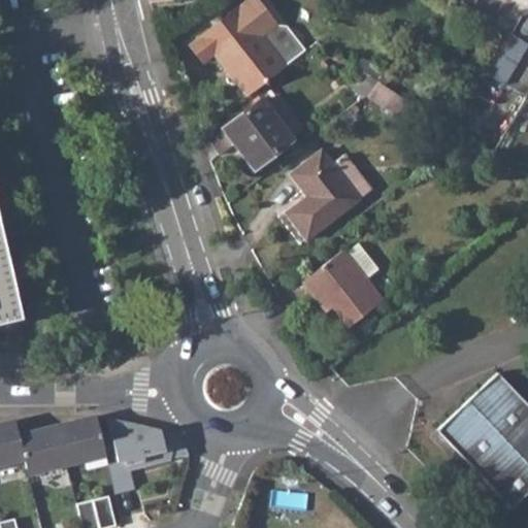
[(275,24),(256,0),(245,0),(190,44),(202,61),(213,53),(228,71),(231,69),(250,93),(305,50),(286,25),(275,24)]
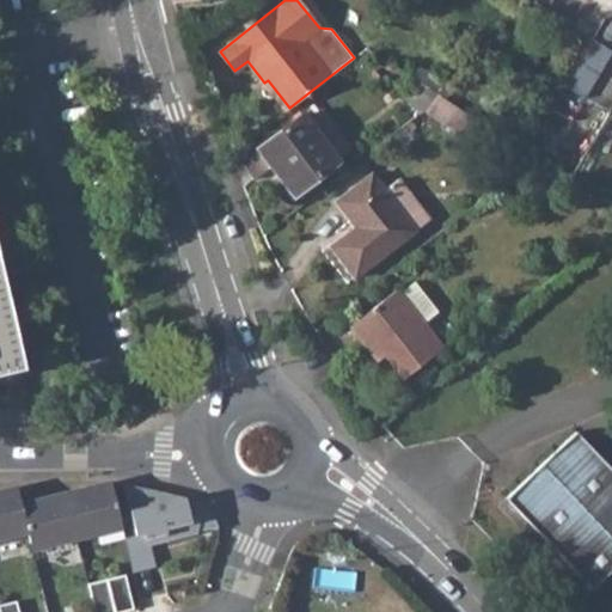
[(568,85),(589,96),(611,50),(611,46),(592,36),(568,85)]
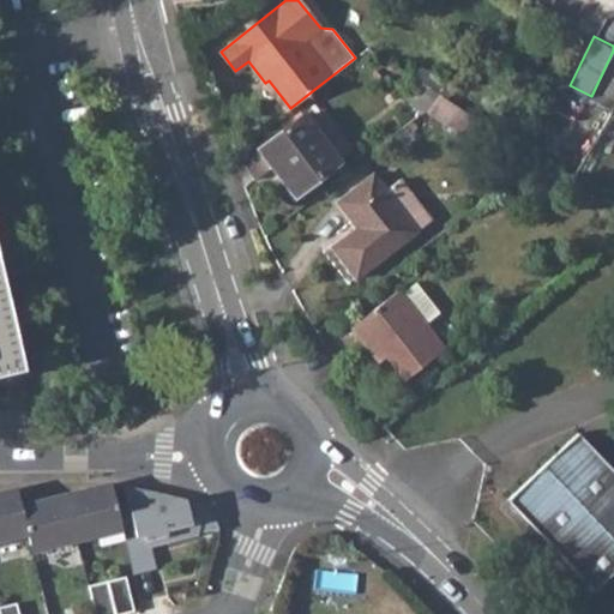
[(445,85),(437,79),(429,89),(431,89),(439,95),(445,85)]
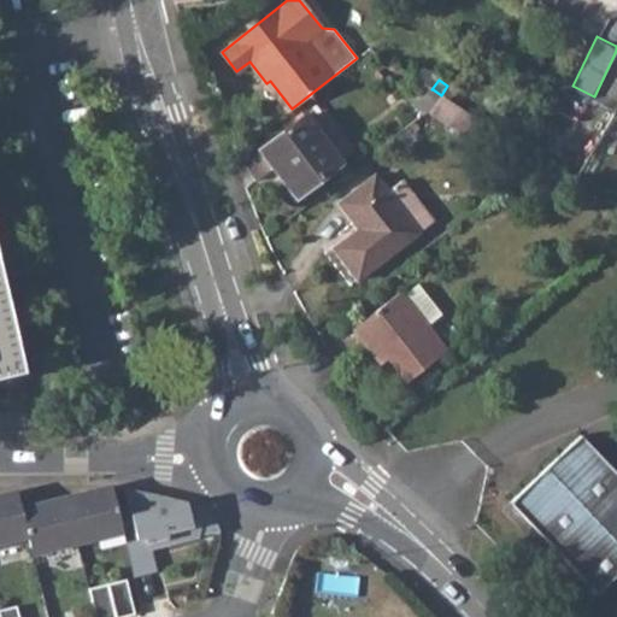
[(266,83),(288,111),(292,109),(270,81),(266,83)]
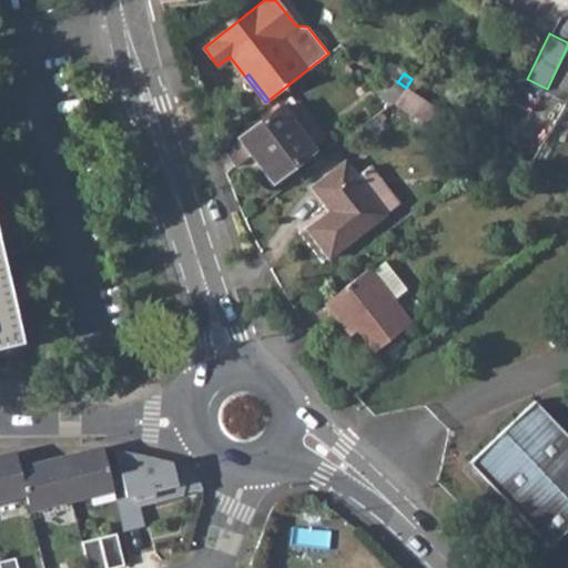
[(394,102),(409,90),(406,88),(398,82),(381,97),(392,103),(394,102)]
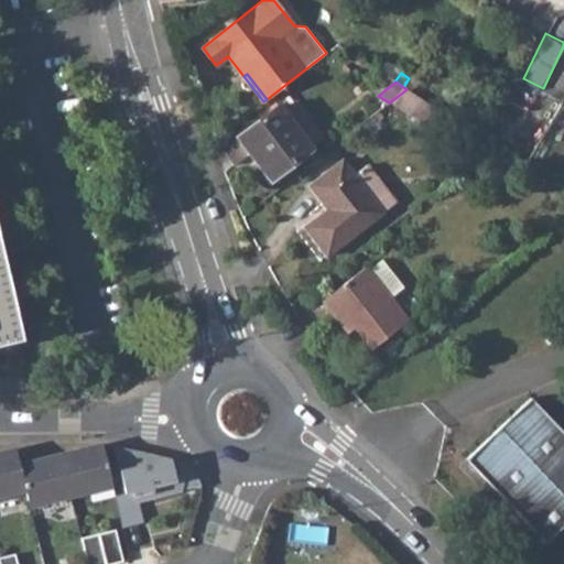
[(445,107),(413,87),(410,91),(438,109),(442,112),(445,107)]
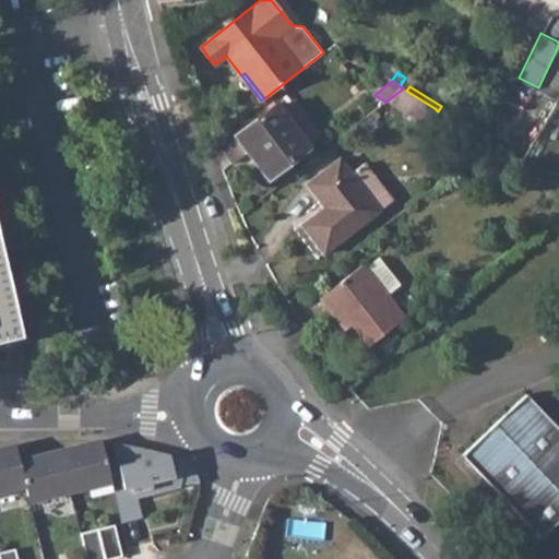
[(388,100),(425,125),(435,108),(406,91),(403,88),(388,100)]
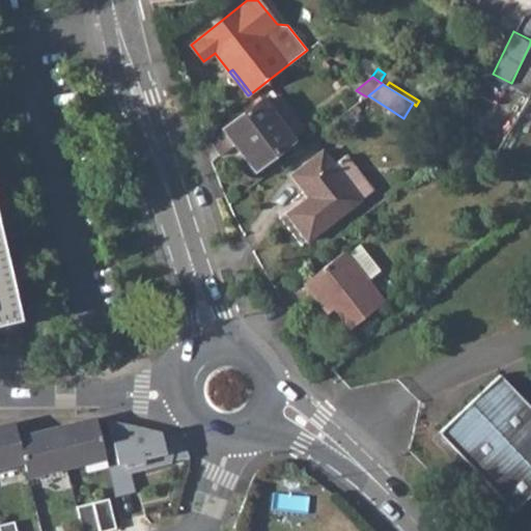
[(302,127),(282,102),(272,110),(262,98),(208,142),(220,157),(240,142),(259,167),(295,138),(291,134),(302,127)]
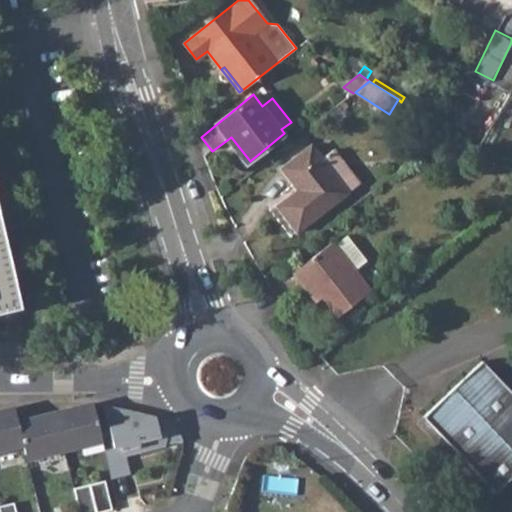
[(439,103),(433,99),(423,116),(430,119),(439,103)]
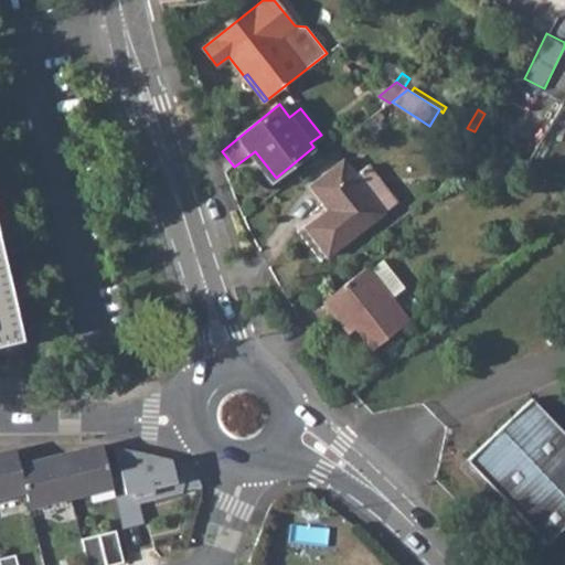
[(354,174),(342,159),(309,185),(318,196),(328,209),(305,226),(327,256),(397,202),(368,163),(354,174)]
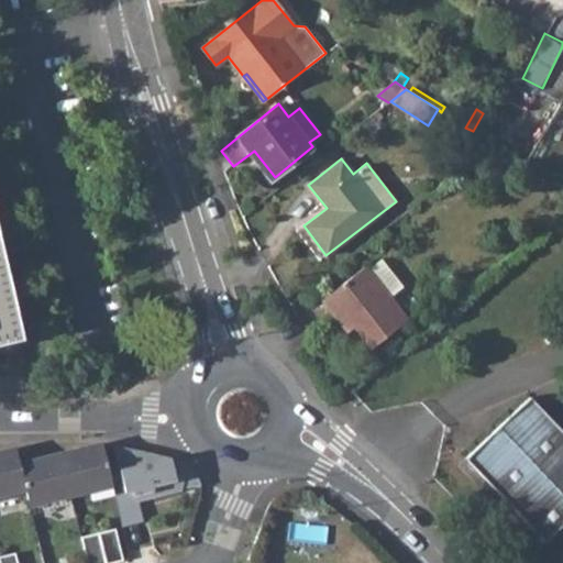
[(0,342),(21,338),(0,247),(0,342)]
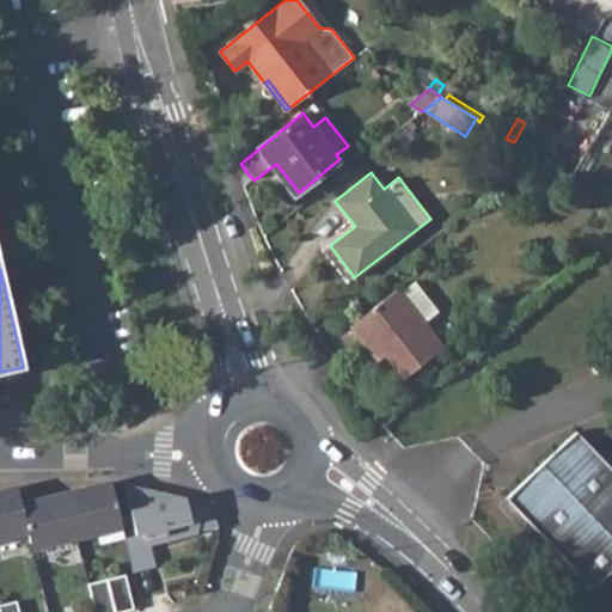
[(398,289),(350,325),(377,361),(385,355),(402,379),(444,348),(423,323),(436,313),(414,282),(401,292),(398,289)]
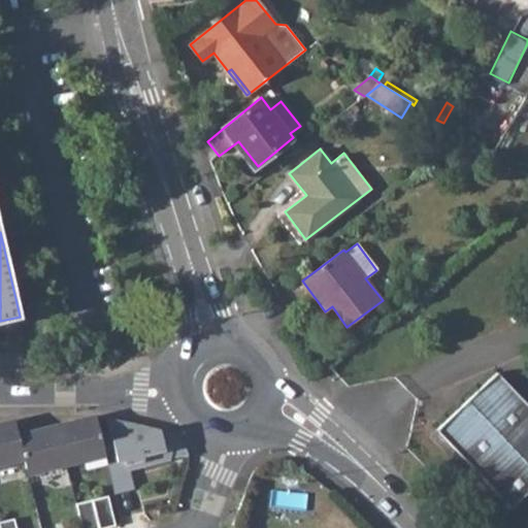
[(527,490),(527,405),(497,372),(436,430),(509,508),(527,490)]
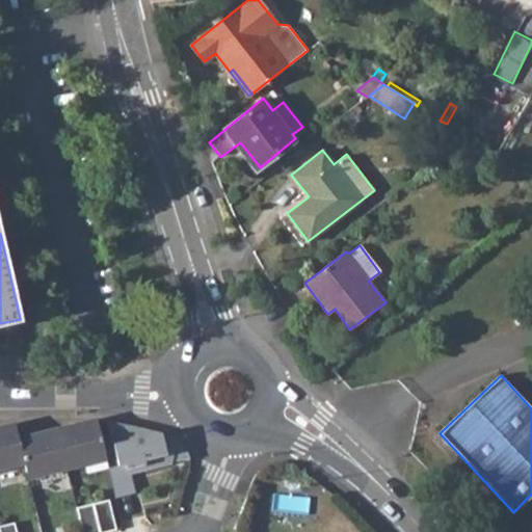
[(104,453),(96,420),(73,425),(74,429),(58,433),(67,469),(84,466),(83,458),(104,453)]
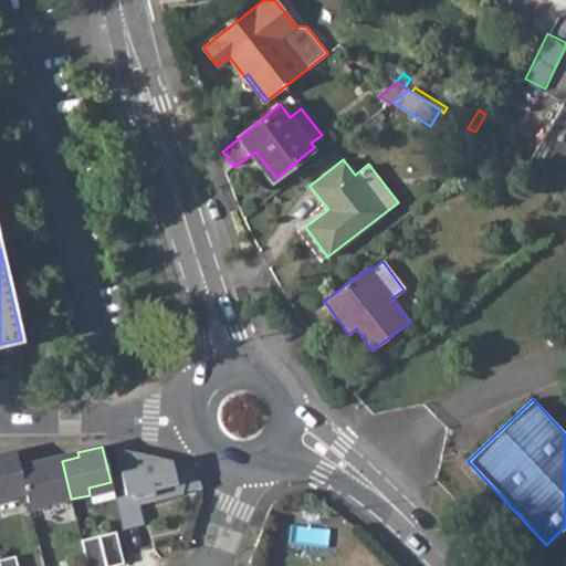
[(147,453),(114,448),(125,495),(134,493),(137,503),(181,492),(188,467),(182,463),(147,453)]
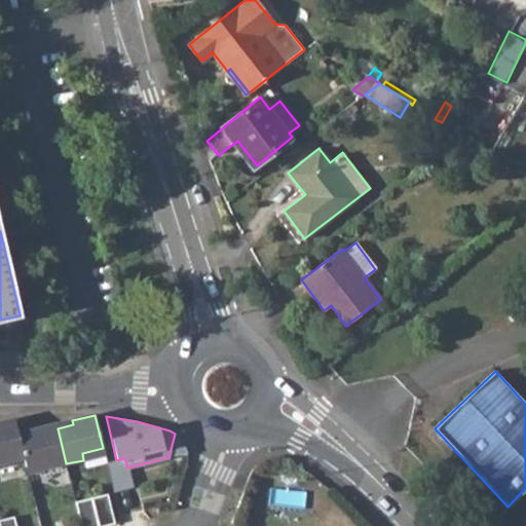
[(0,456),(4,456),(6,463),(24,458),(17,434),(14,422),(0,425),(0,456)]
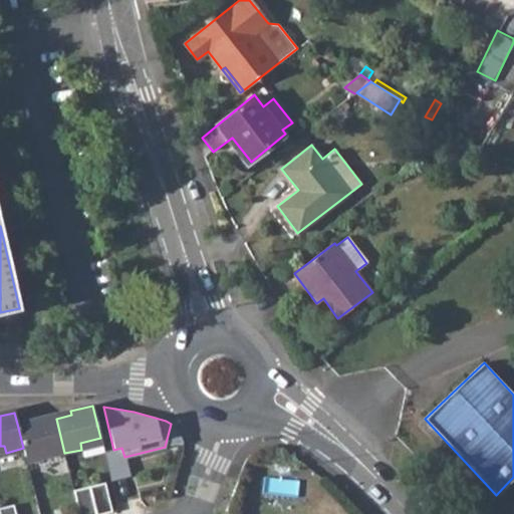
[(39,418),(17,424),(23,448),(25,456),(46,451),(47,458),(64,453),(56,419),(40,422),(39,418)]
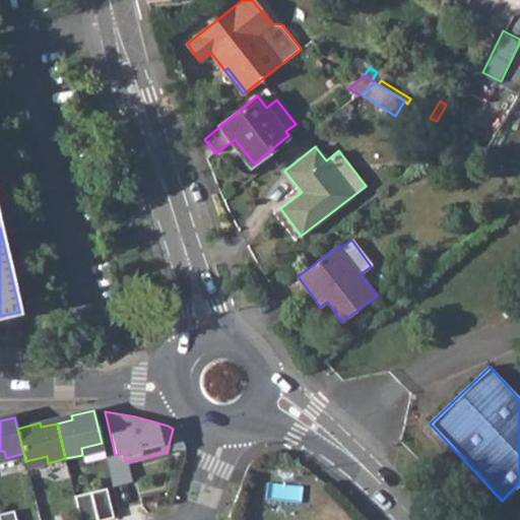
[(103,519),(113,517),(106,488),(90,492),(96,519),(103,519)]
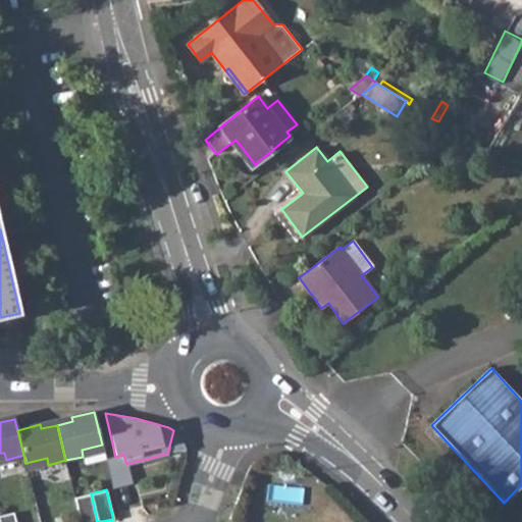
[(80,521),(97,521),(91,493),(74,498),(80,521)]
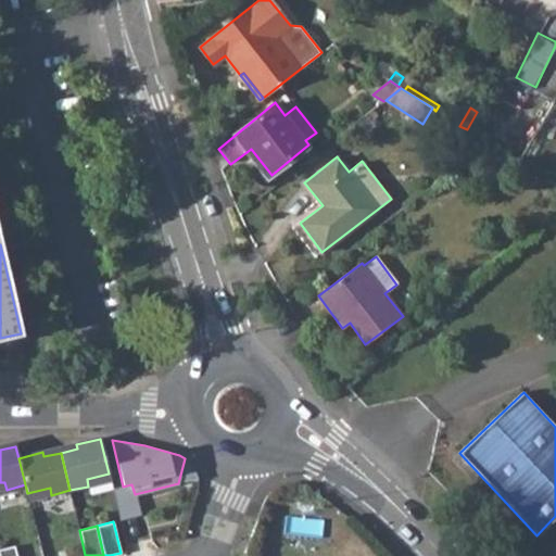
[(16,555),(14,546),(0,548),(0,555),(16,555)]
